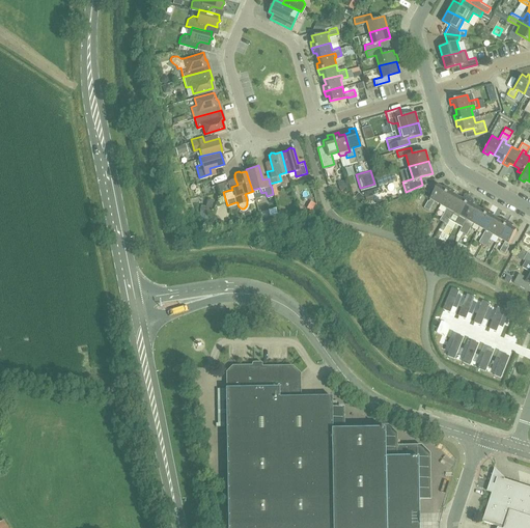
[(337,181),(339,189),(346,187),(343,178),(337,181)]
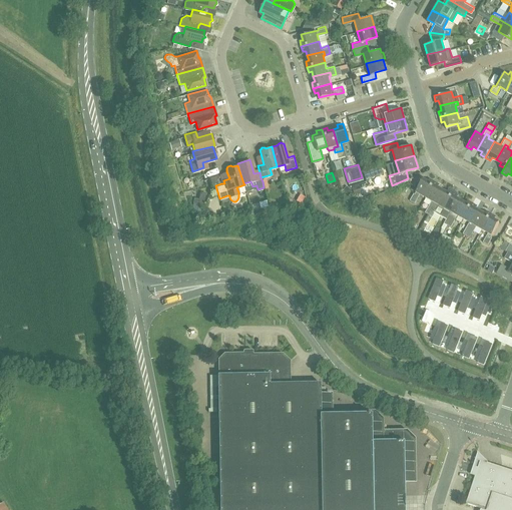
[(413,191),(409,198),(414,201),(419,192),(425,195),(434,179),(429,177),(427,180),(423,177),(414,192),(413,191)]
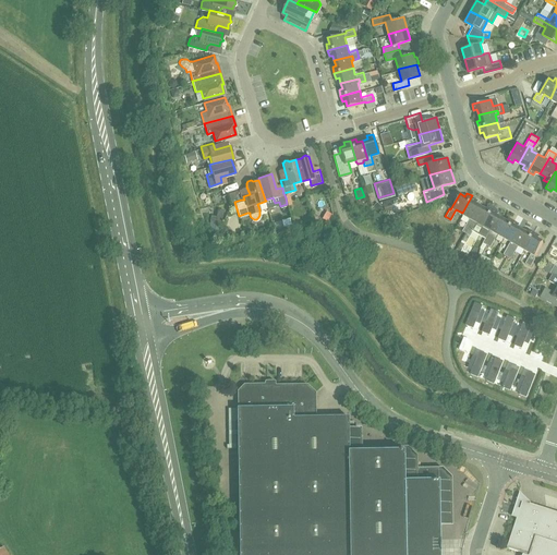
[(472,195),(462,213),(469,217),(468,219),(471,221),(481,205),(475,202),(477,198),(472,195)]
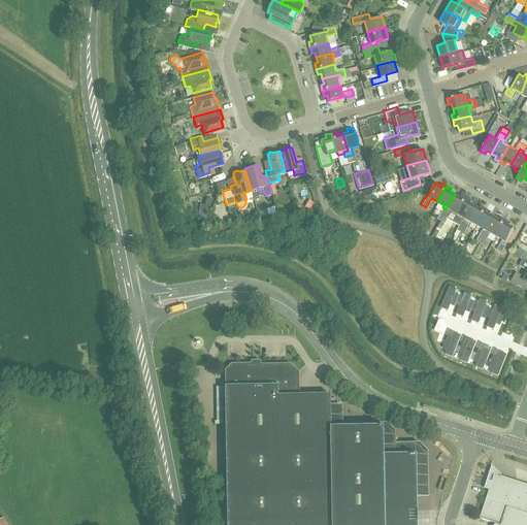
[(442,207),(439,211),(447,216),(447,217),(453,220),(457,212),(466,196),(461,193),(459,196),(455,194),(446,209),(442,207)]
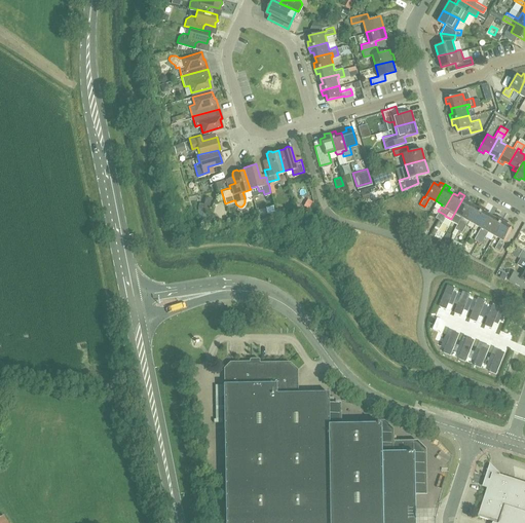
[(455,212),(451,219),(457,223),(457,222),(459,217),(463,219),(472,203),(467,201),(470,198),(464,195),(455,212)]
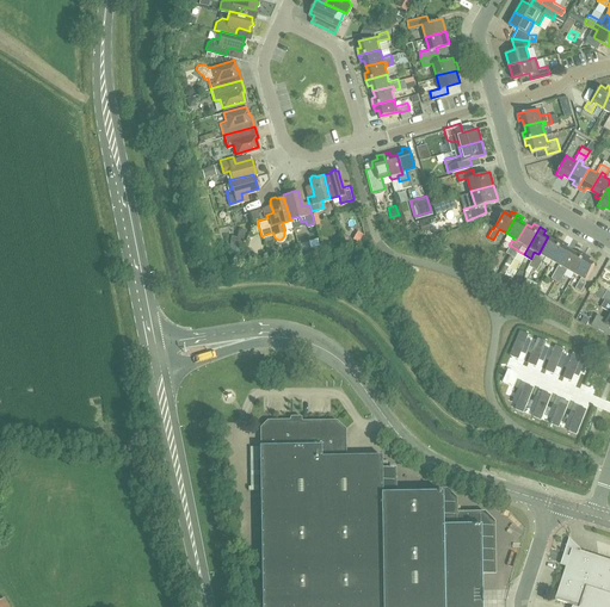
[(534,252),(531,258),(540,262),(544,254),(552,259),(561,240),(556,236),(554,240),(548,236),(538,254),(534,252)]
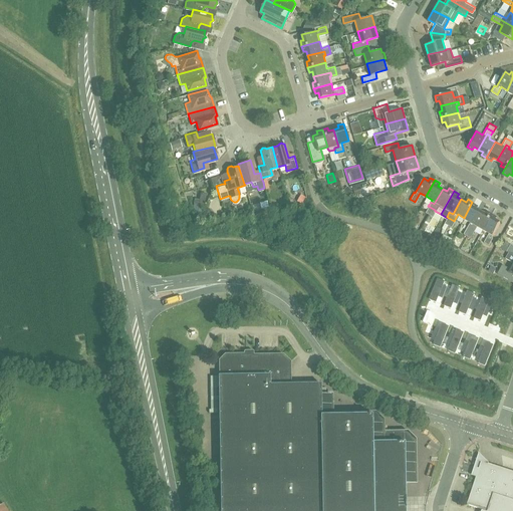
[(472,202),(464,218),(470,221),(468,223),(472,225),(480,210),(476,207),(477,205),(472,202)]
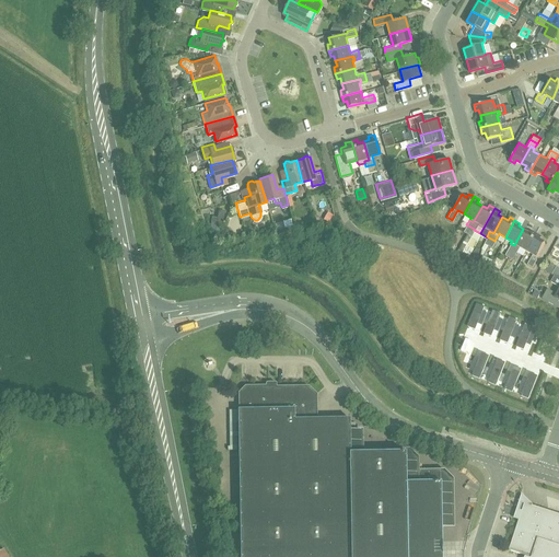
[(466,224),(463,230),(467,232),(470,234),(474,230),(474,229),(466,224)]
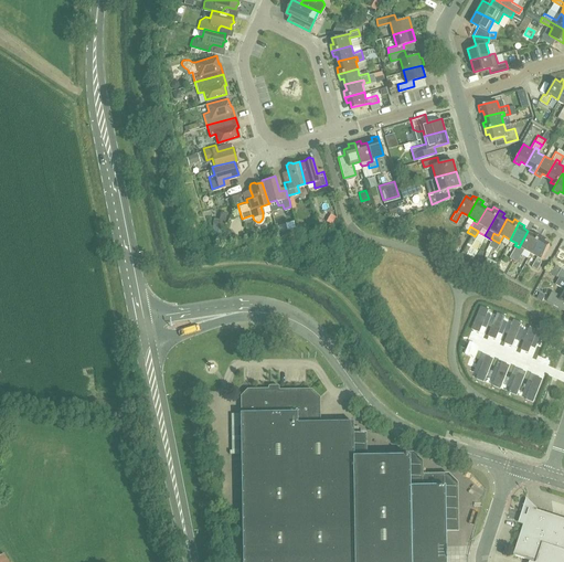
[(514,245),(512,251),(520,255),(523,247),(531,251),(540,234),(534,231),(533,233),(528,231),(519,247),(514,245)]
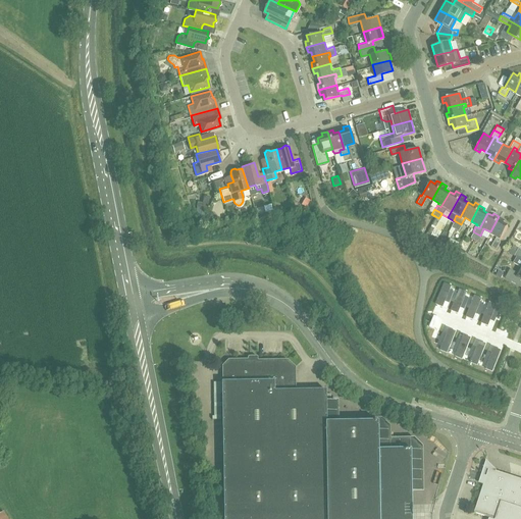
[(427,229),(427,230),(431,234),(431,232),(438,220),(439,221),(440,219),(438,218),(435,216),(427,229)]
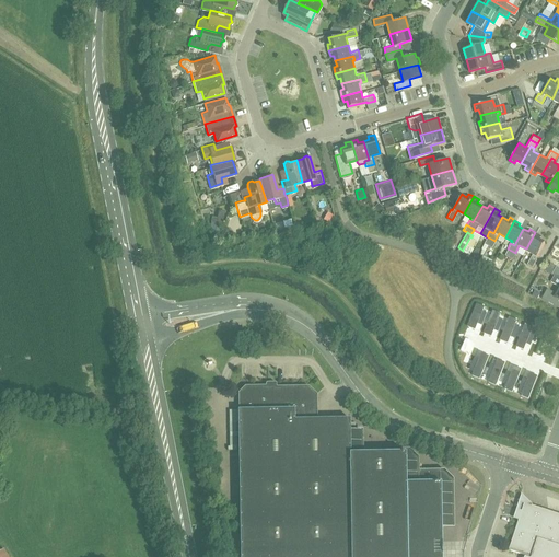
[(535,232),(526,248),(532,253),(526,262),(532,265),(536,257),(535,257),(544,241),(539,238),(540,234),(535,232)]
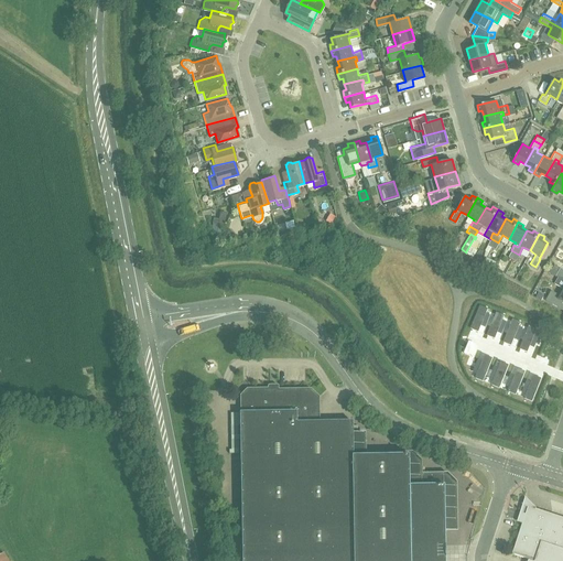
[(487,244),(485,248),(488,250),(491,246),(495,248),(498,243),(490,238),(490,239),(487,244)]
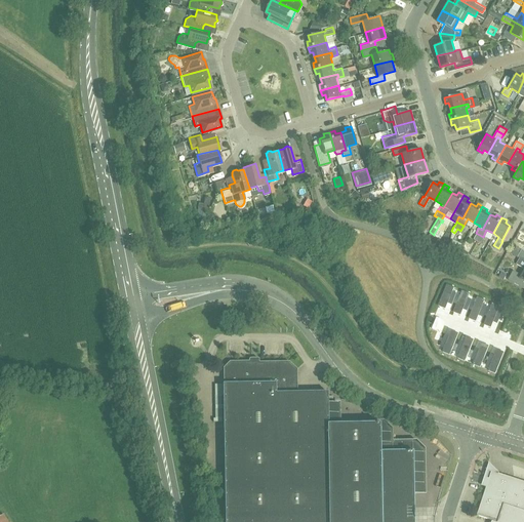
[(476,233),(473,237),(477,239),(480,241),(483,237),(476,233)]
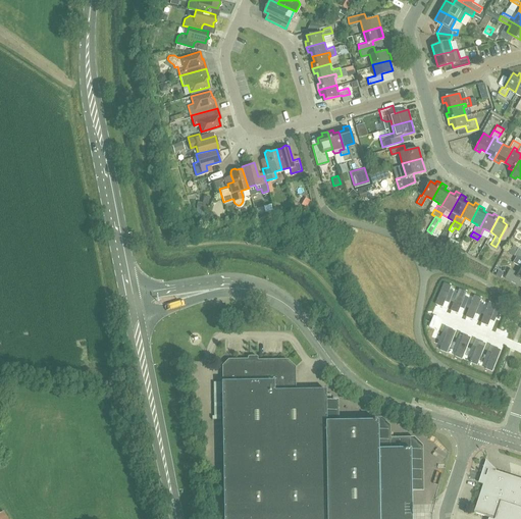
[(520,267),(519,272),(510,267),(505,276),(520,284),(520,267)]
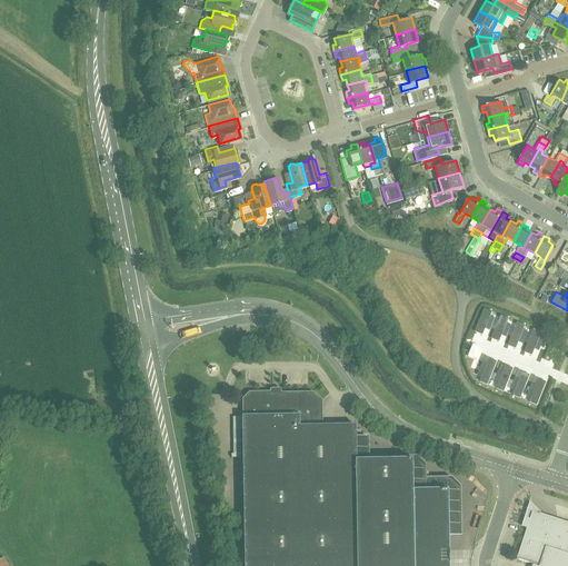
[(484,307),(475,329),(481,333),(491,309),(484,307)]
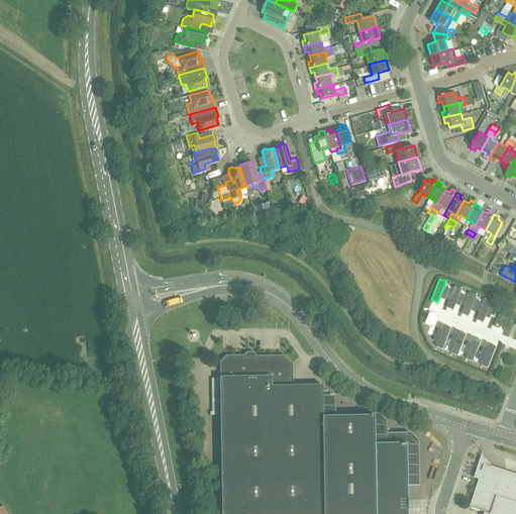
[(454,285),(446,305),(452,308),(461,288),(454,285)]
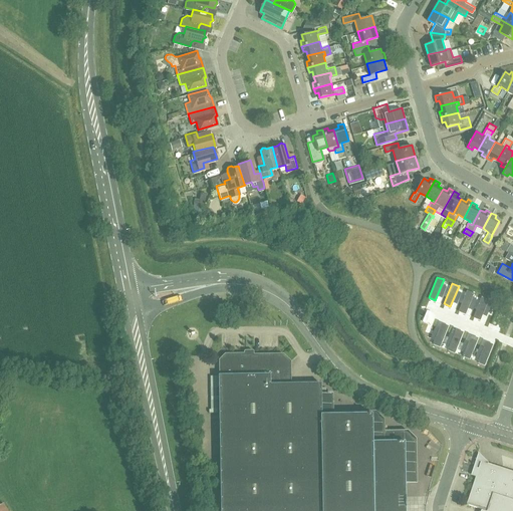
[(467,289),(458,309),(465,312),(473,292),(467,289)]
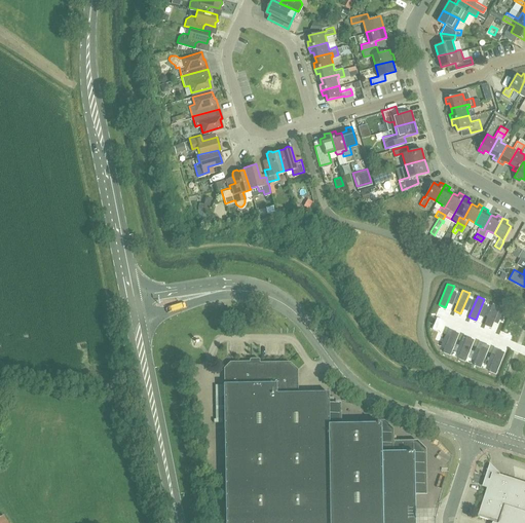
[(492,302),(484,323),(491,326),(499,305),(492,302)]
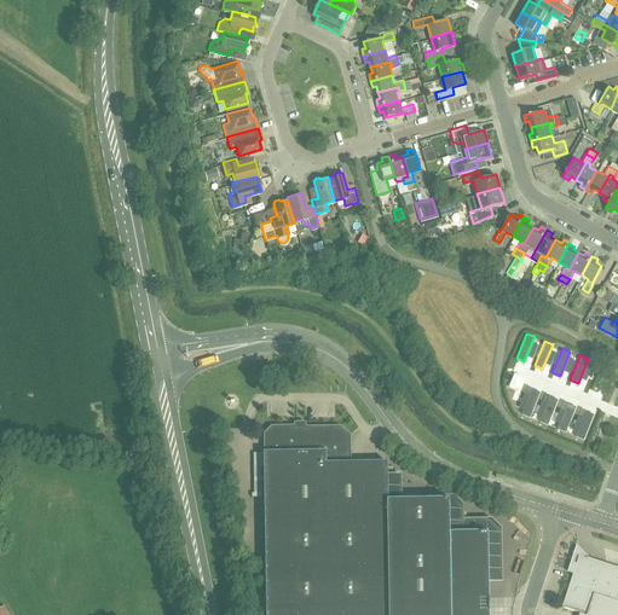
[(531,387),(521,412),(530,416),(539,390),(531,387)]
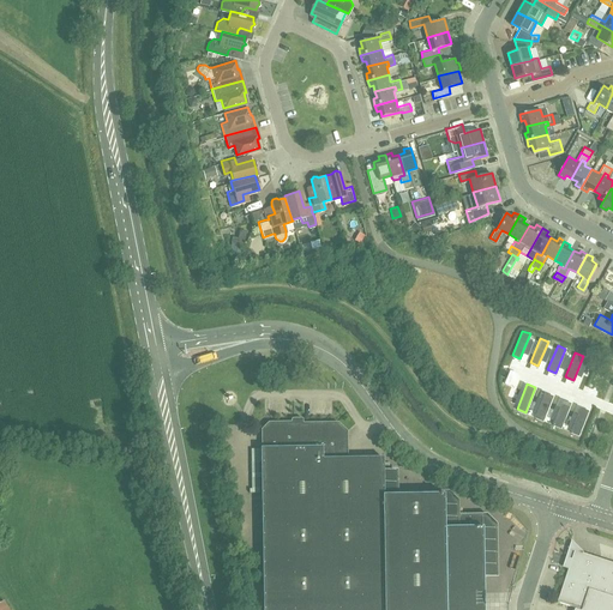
[(545,392),(535,416),(542,420),(553,394),(545,392)]
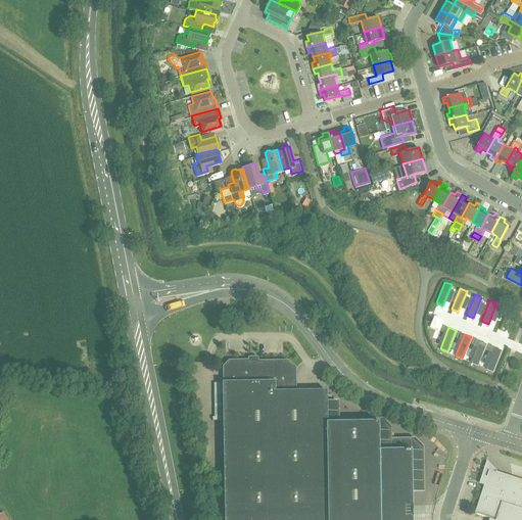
[(479,340),(471,361),(477,364),(486,342),(479,340)]
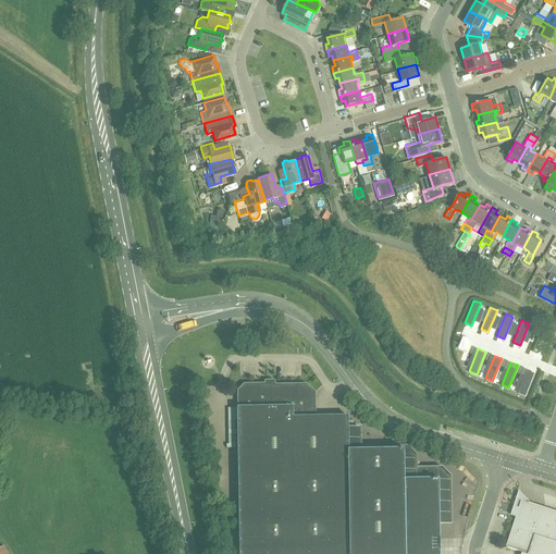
[(527,369),(517,391),(524,394),(533,372),(527,369)]
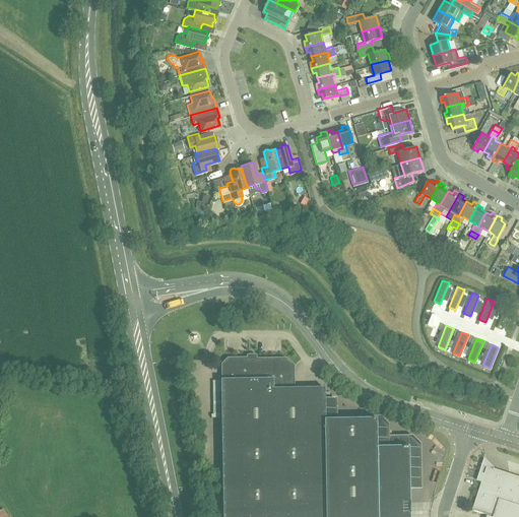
[(226,357),(221,363),(221,378),(219,378),(220,387),(221,461),(221,516),(408,516),(408,488),(408,446),(376,447),(376,418),(324,418),(324,386),(293,387),(293,364),(285,357),(255,358),(255,353),(248,353),(247,353),(247,357),(226,357)]
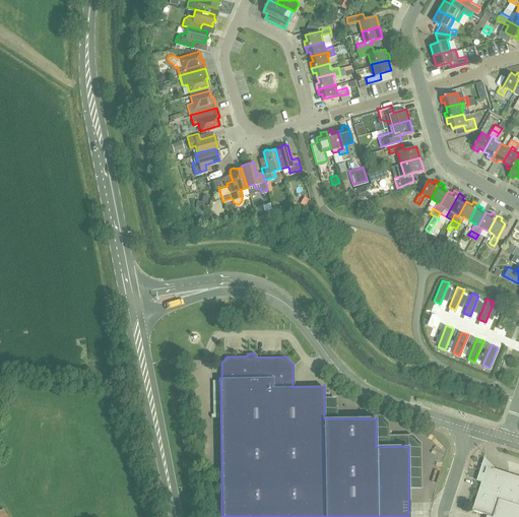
[(518,516),(518,474),(487,464),(483,472),(481,471),(479,476),(481,477),(472,508),(493,515),(493,516),(488,515),(487,516),(518,516)]
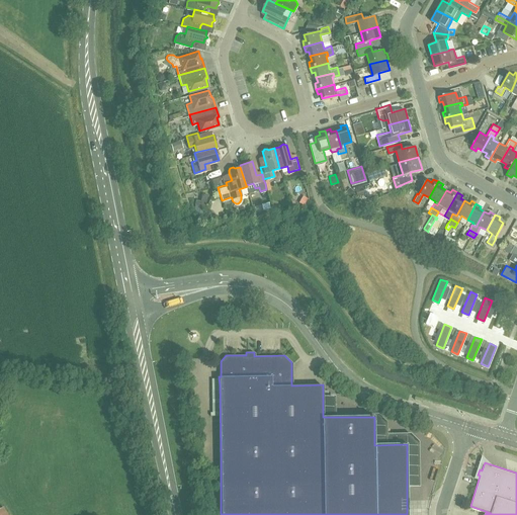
[(0,514),(8,514),(3,506),(0,507),(0,514)]
